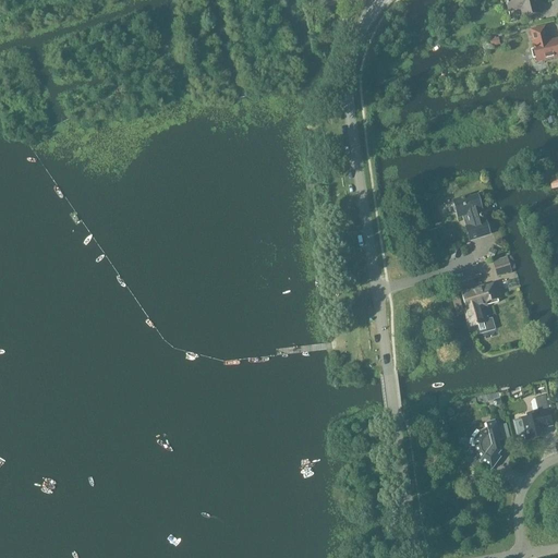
[(540,14),(536,0),(505,0),(508,12),(521,10),(523,17),(540,14)]
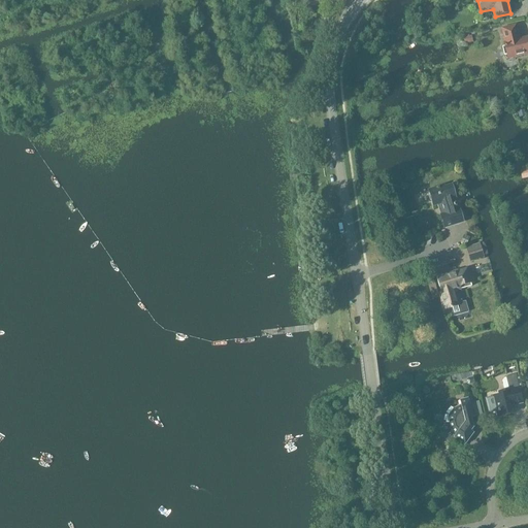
[(519,40),(516,27),(502,30),(505,43),(504,44),(507,59),(527,54),(527,39),(527,38),(519,40)]
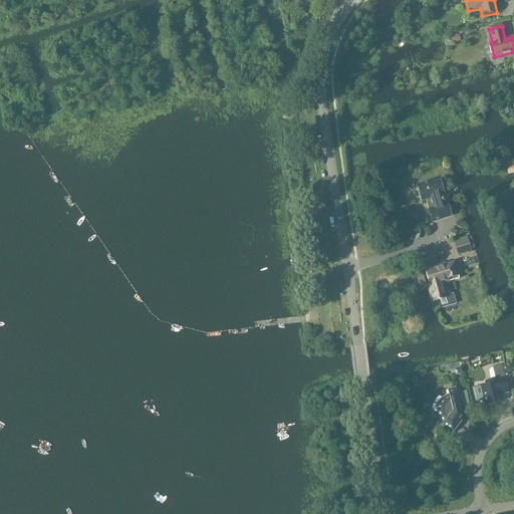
[(457,34),(451,36),(453,43),(461,41),(459,35),(457,36),(457,34)]
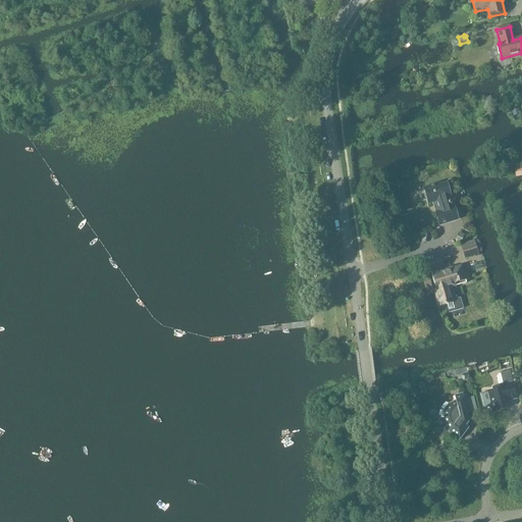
[(451,197),(447,184),(439,187),(438,185),(423,189),(428,204),(436,202),(440,212),(435,213),(439,225),(458,220),(454,208),(453,208),(450,198),(451,197)]
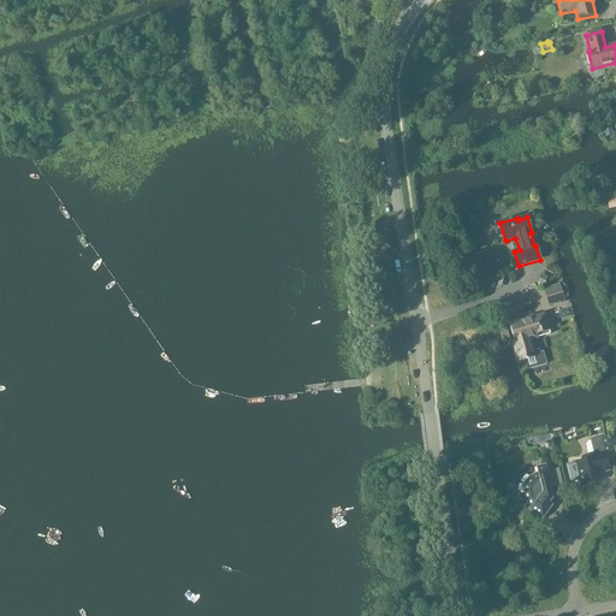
[(484,253),(474,254),(479,277),(489,273),(484,253)]
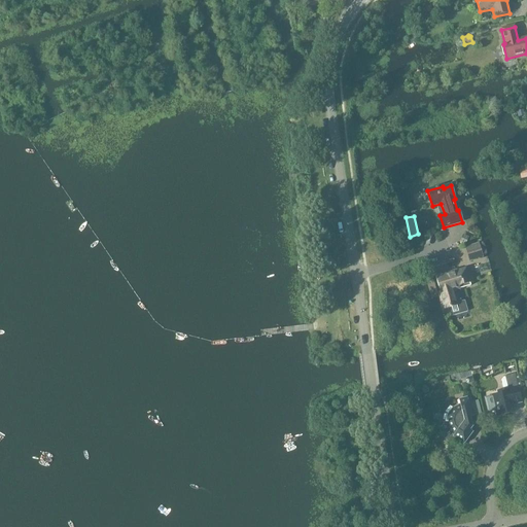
[(479,243),(465,247),(469,261),(483,257),(483,255),(486,254),(483,242),(479,243)]
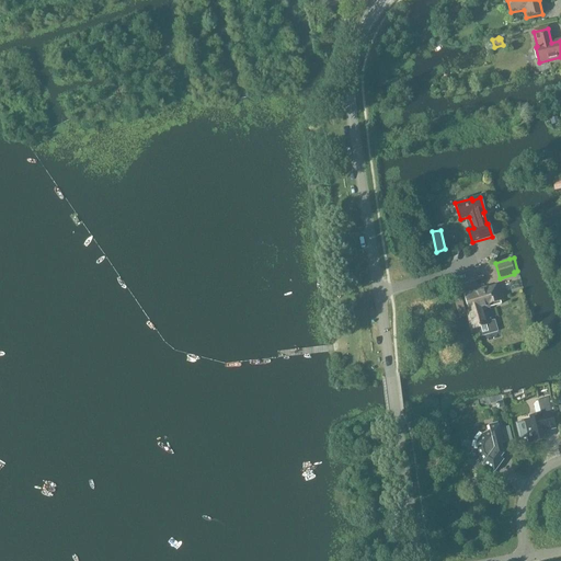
[(474,296),(467,297),(469,305),(467,306),(469,313),(468,313),(472,330),(480,328),(482,336),(497,332),(494,321),(488,323),(484,311),(490,309),(490,308),(501,305),(501,301),(505,300),(501,286),(496,287),(485,290),(485,289),(473,293),(474,296)]
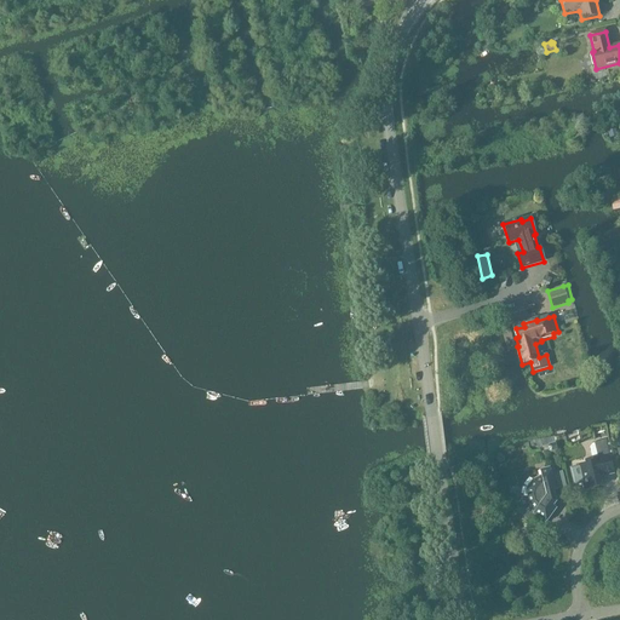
[(500,326),(507,351),(516,350),(509,323),(500,326)]
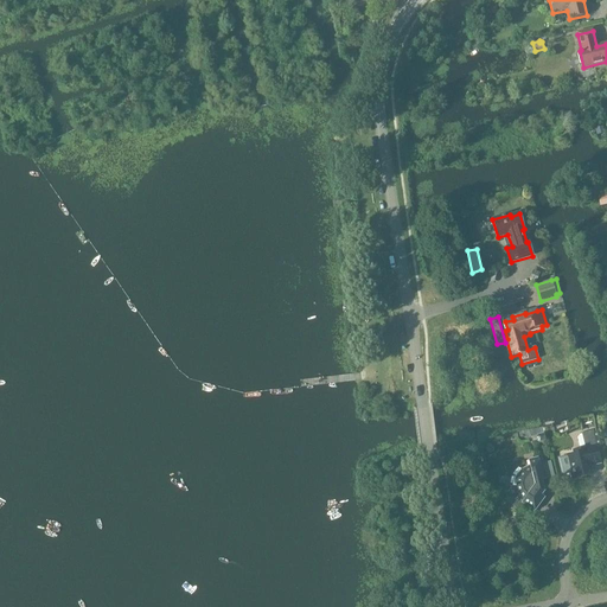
[(567,457),(558,459),(563,475),(570,473),(573,472),(574,479),(589,475),(587,467),(590,467),(590,466),(592,467),(592,466),(600,464),(596,447),(601,446),(598,432),(594,433),(593,432),(582,434),(580,435),(577,439),(580,449),(574,452),(574,455),(567,457)]
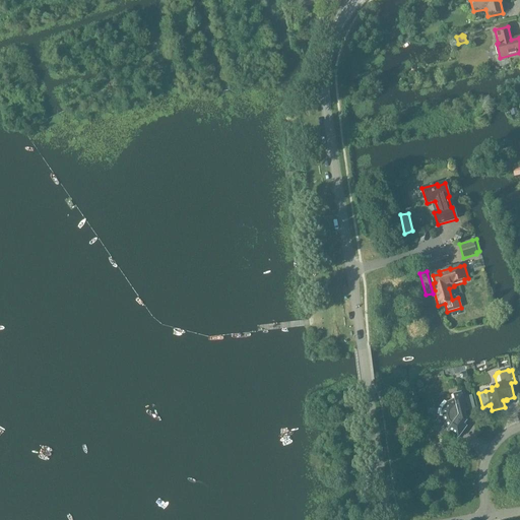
[(463,401),(461,393),(453,395),(454,399),(447,403),(442,409),(441,417),(444,417),(445,424),(449,429),(447,432),(457,439),(466,427),(463,425),(466,421),(463,411),(468,410),(466,401),(463,401)]
